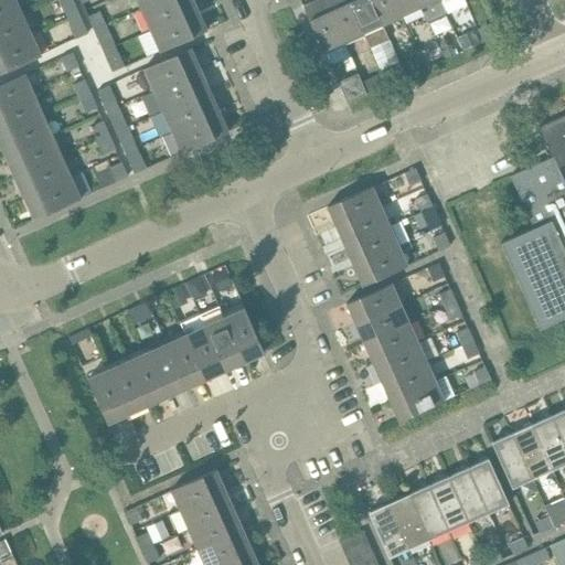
[(0,0),(0,22),(21,13),(14,0),(0,0)]
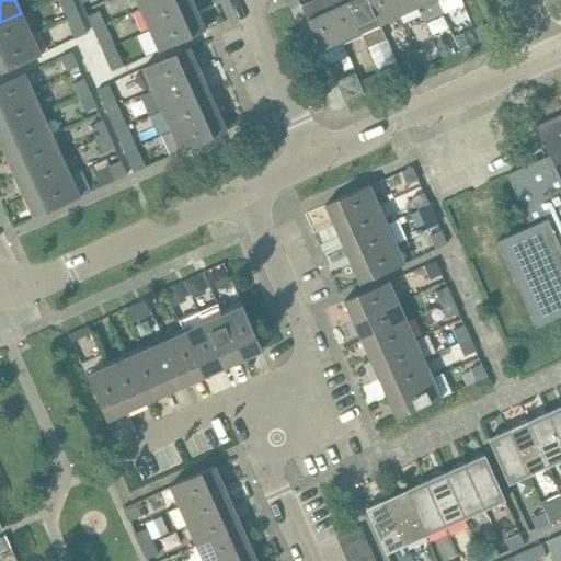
[(71,0),(58,0),(64,11),(75,6),(71,0)]
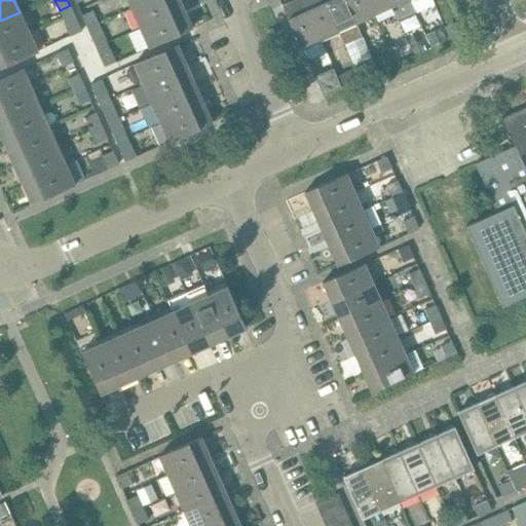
[(126,0),(132,8),(150,0),(126,0)]
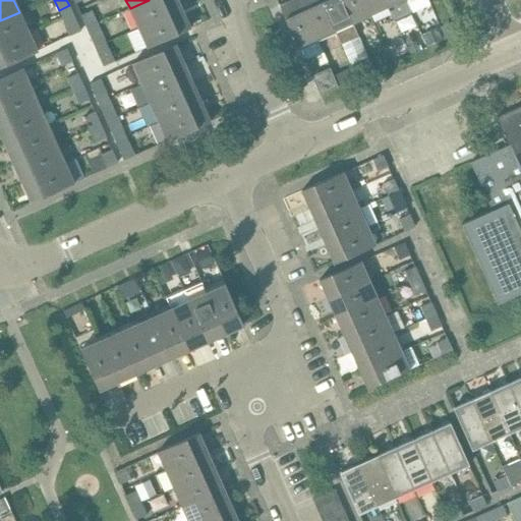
[(149,0),(130,8),(138,27),(181,8),(177,0),(149,0)]
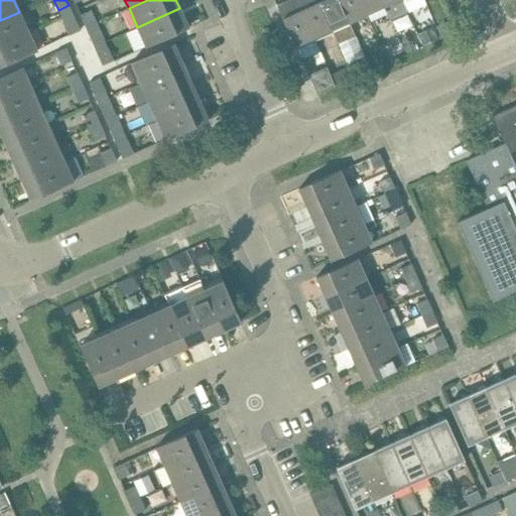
[(285,0),(277,4),(276,4),(300,58),(303,59),(317,52),(318,49),(314,40),(295,0),(285,0)]
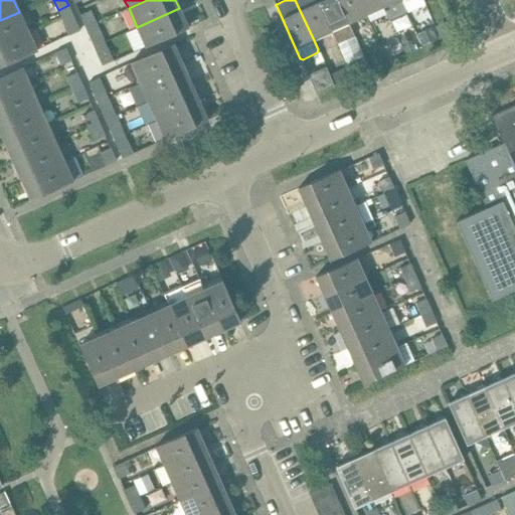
[(331,32),(317,0),(295,0),(314,40),(331,32)]
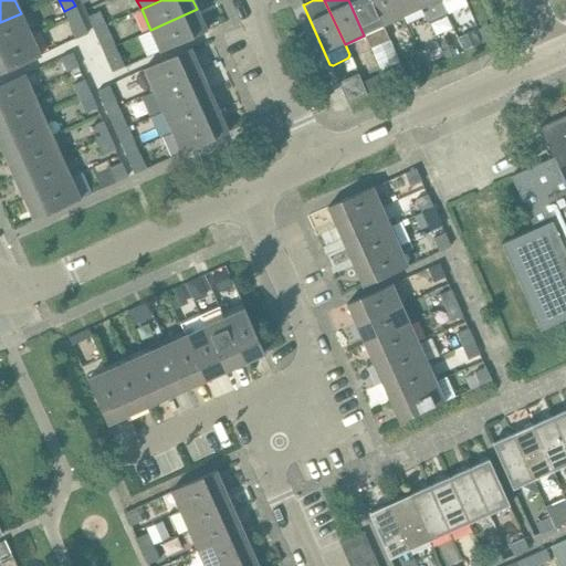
[(371,0),(348,0),(364,35),(370,48),(389,40),(384,27),(371,0)]
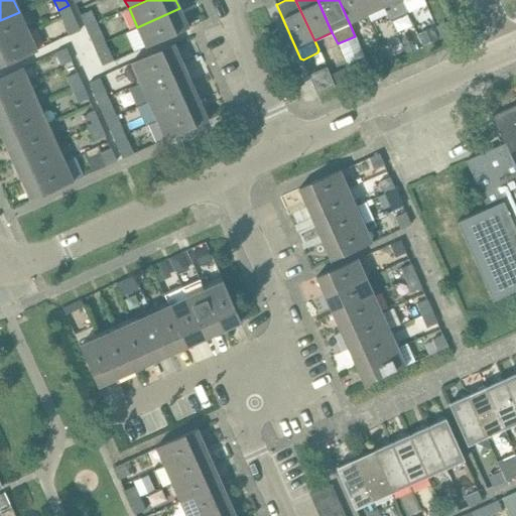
[(368,16),(360,0),(339,0),(350,24),(368,16)]
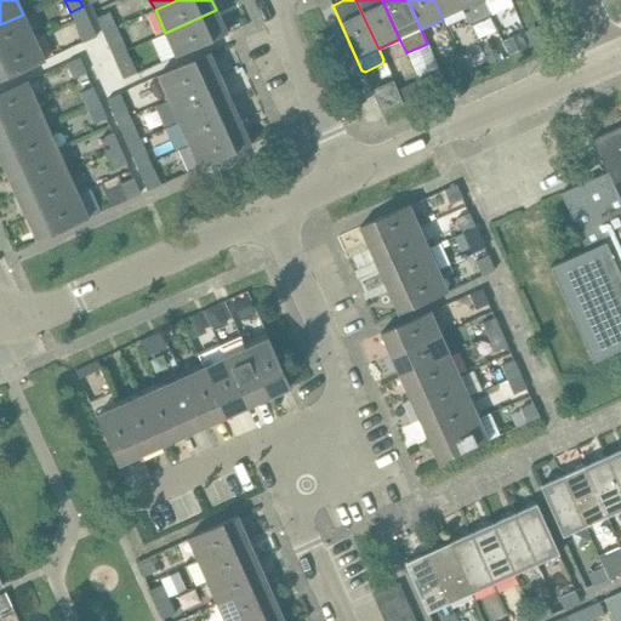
[(463,10),(459,0),(433,0),(443,20),(463,10)]
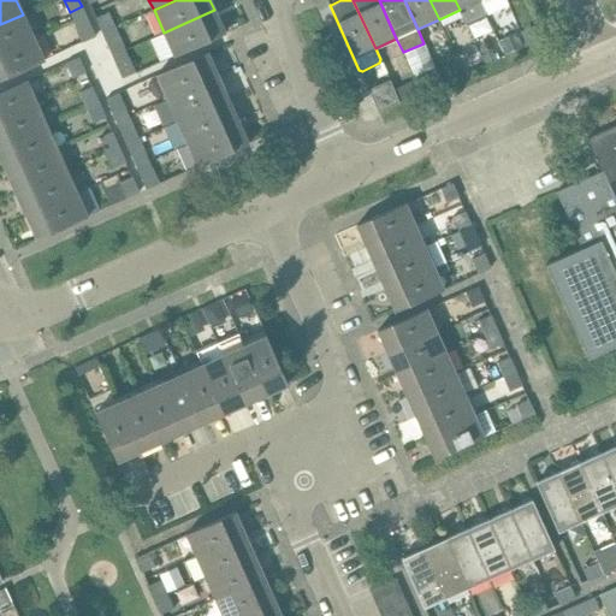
[(481,0),(480,0),(455,0),(460,10),(481,0)]
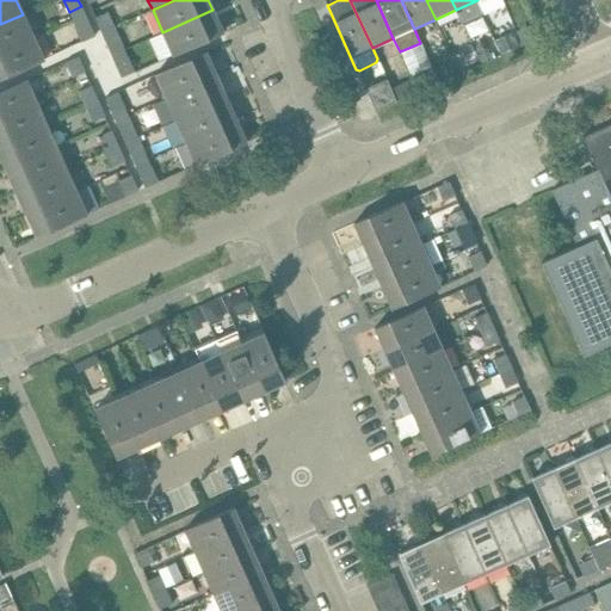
[(173,56),(223,34),(213,10),(162,32),(173,56)]
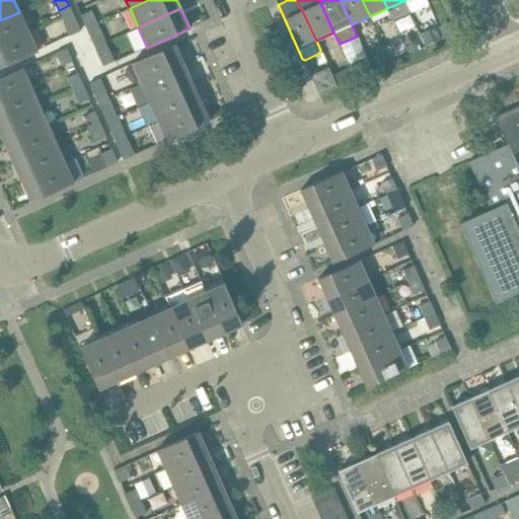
[(80,15),(86,28),(97,23),(91,10),(80,15)]
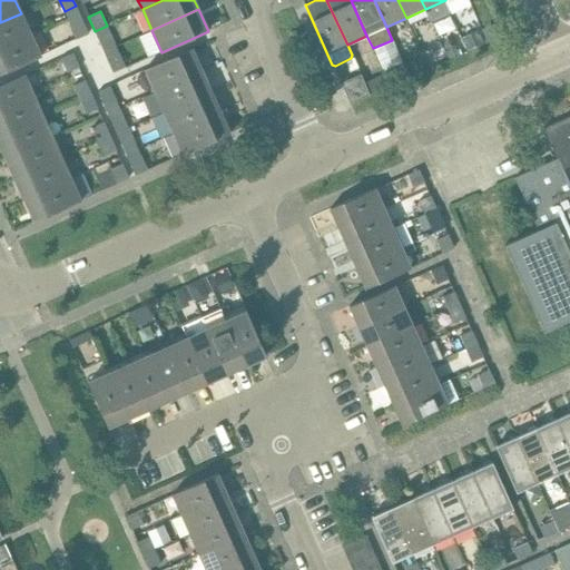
[(0,48),(31,35),(21,13),(0,22),(0,48)]
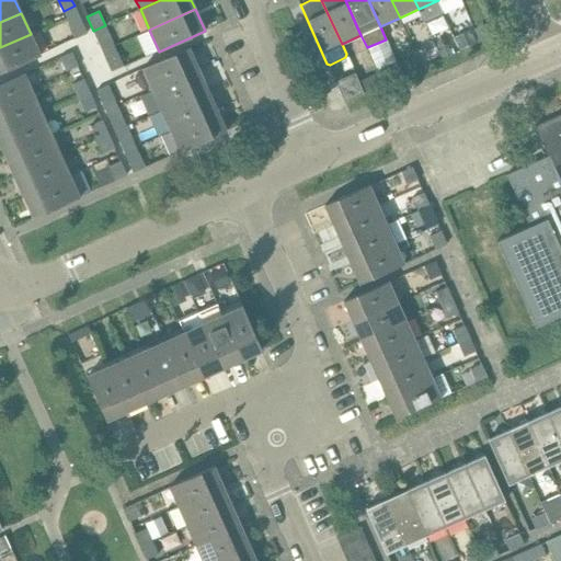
[(87,33),(81,19),(69,24),(76,38),(87,33)]
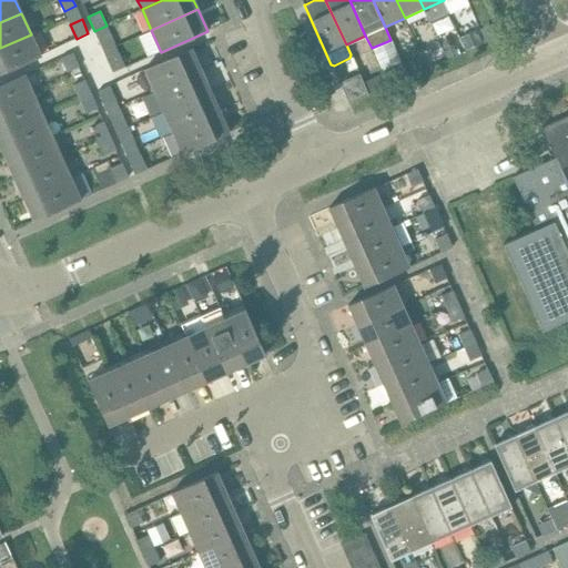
[(500,20),(480,29),(486,42),(506,32),(500,20)]
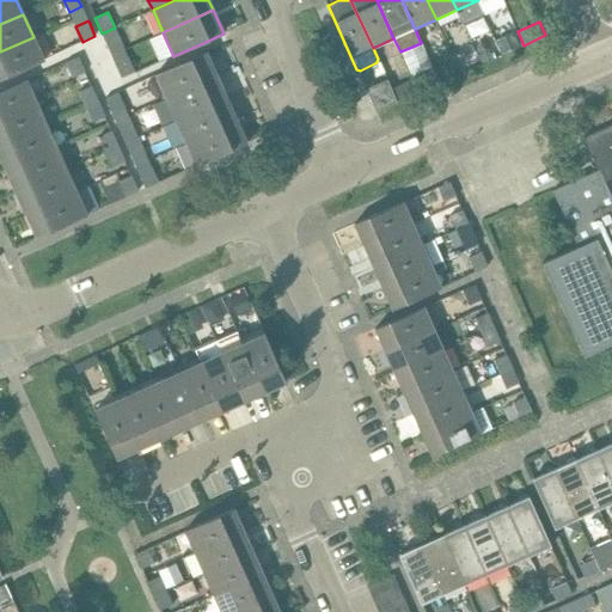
[(121,43),(115,28),(102,34),(109,48),(121,43)]
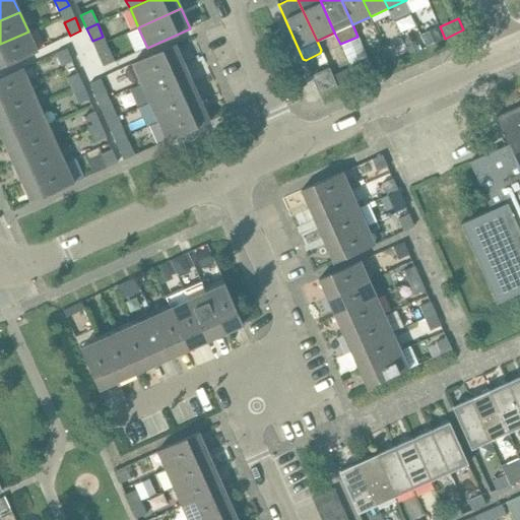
[(0,67),(38,51),(37,51),(28,31),(0,44),(0,67)]
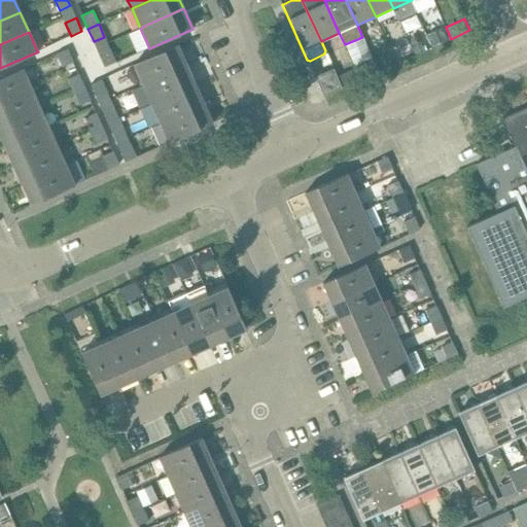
[(134,64),(134,65),(142,84),(186,65),(177,44),(134,64)]
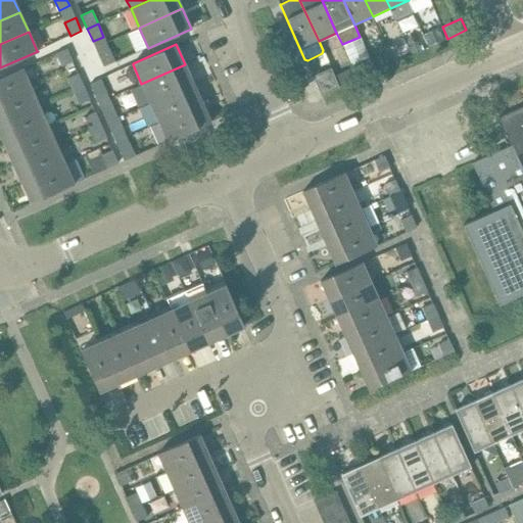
[(66,48),(56,53),(62,66),(73,61),(66,48)]
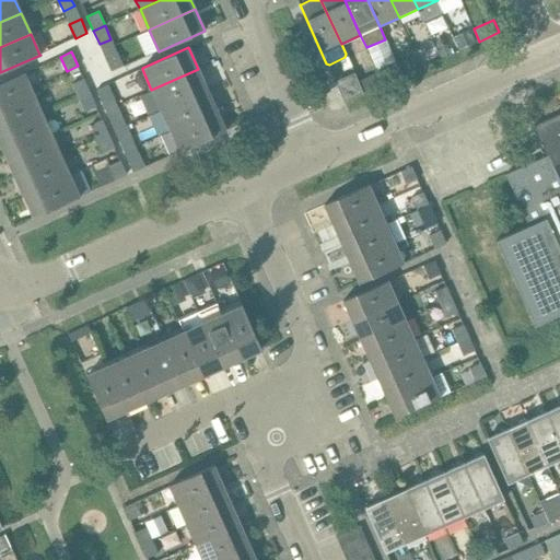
[(111,71),(123,66),(116,51),(105,57),(111,71)]
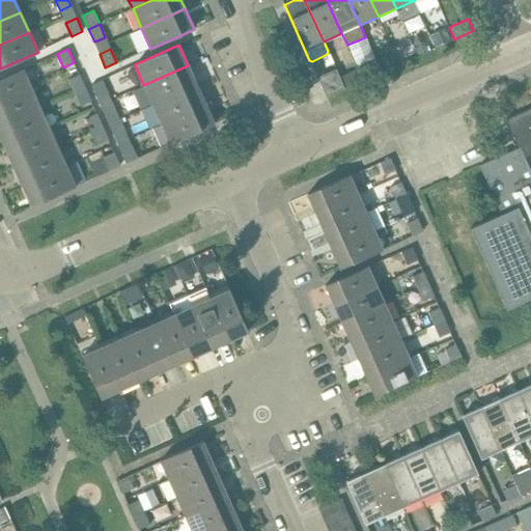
[(188,65),(143,85),(152,104),(196,84),(188,65)]
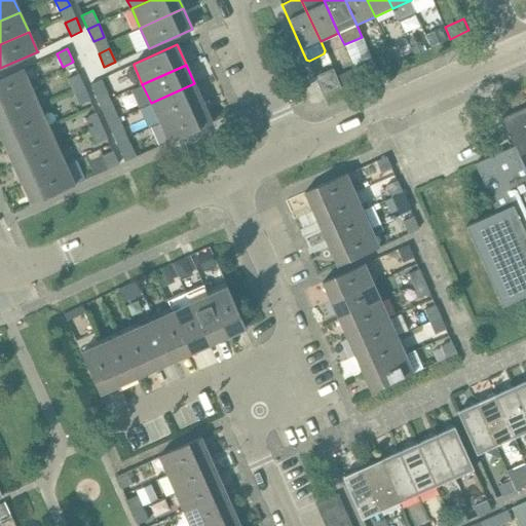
[(23,68),(0,77),(0,102),(31,88),(23,68)]
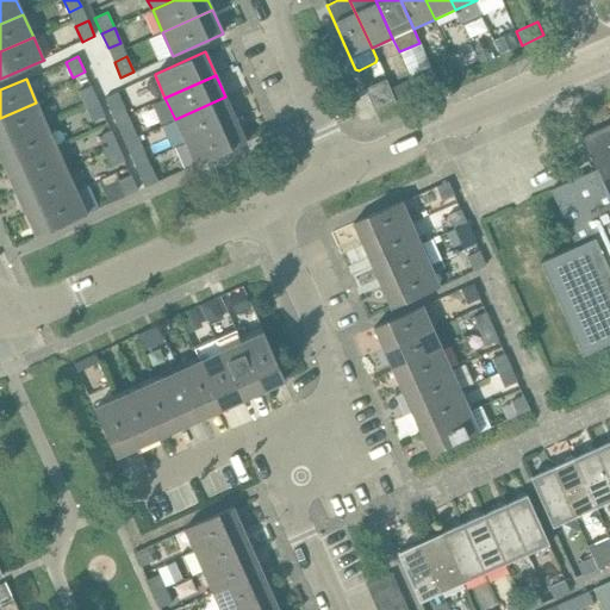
[(386,80),(365,89),(368,98),(369,101),(374,111),(396,101),(391,92),(386,80)]
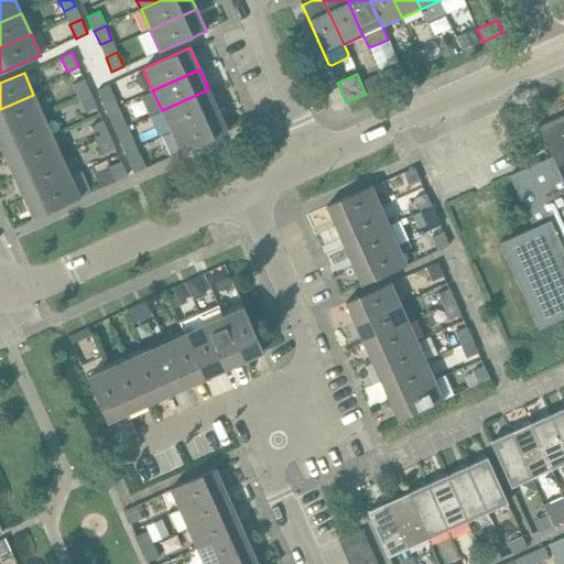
[(84,79),(73,85),(79,99),(90,94),(84,79)]
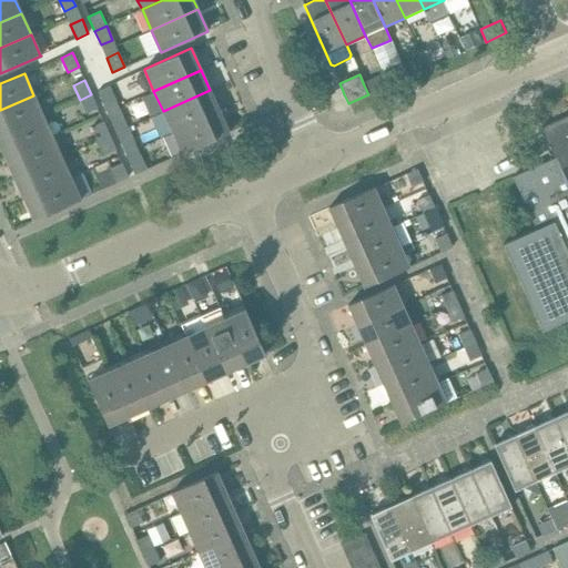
[(98,91),(104,105),(115,100),(109,85),(98,91)]
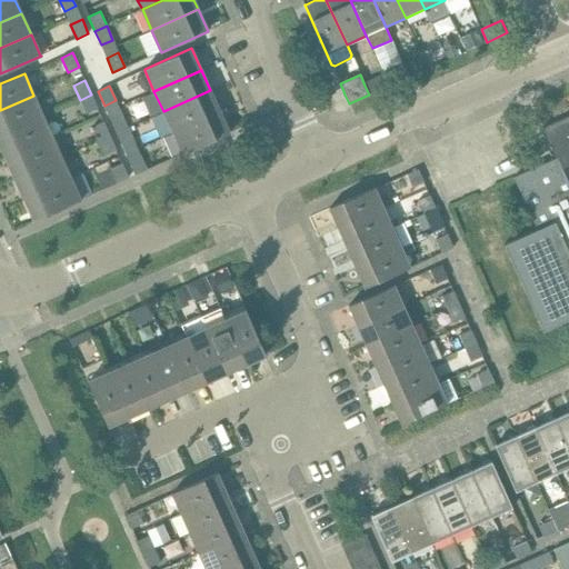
[(210,90),(163,111),(172,132),(220,111),(210,90)]
